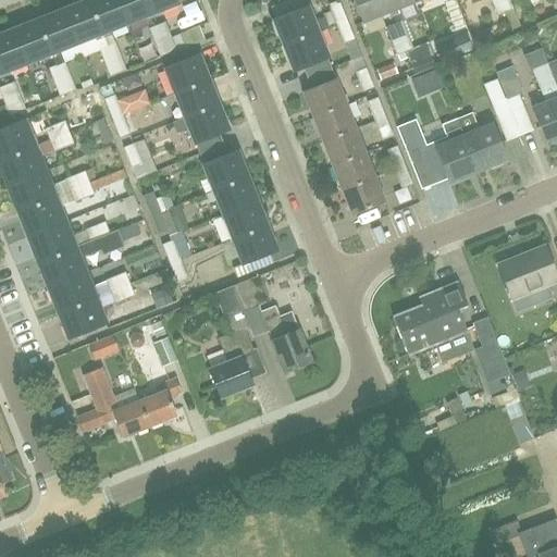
[(125,25),(114,0),(89,0),(88,1),(101,34),(125,25)]
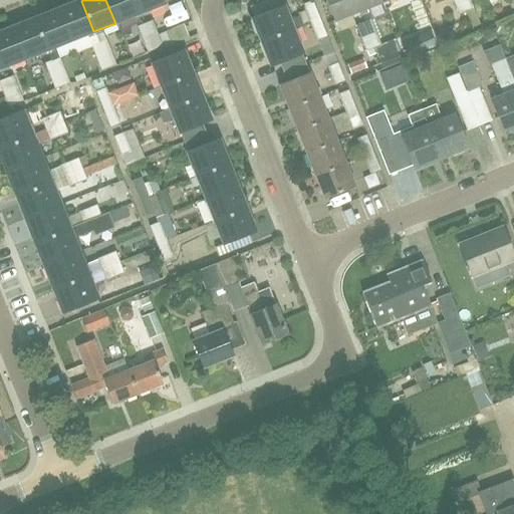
[(105,0),(115,23),(140,13),(134,0),(105,0)]
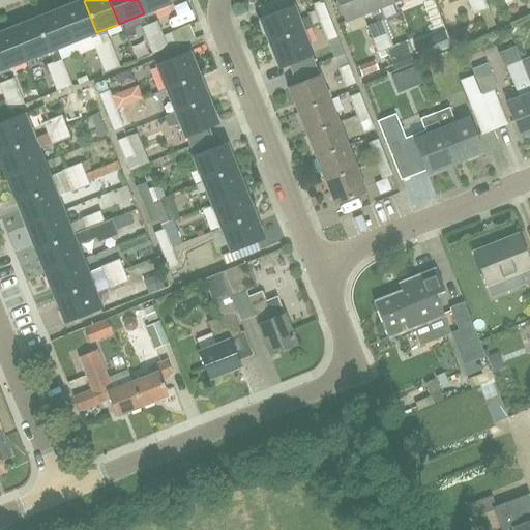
[(170,3),(168,0),(138,0),(144,13),(170,3)]
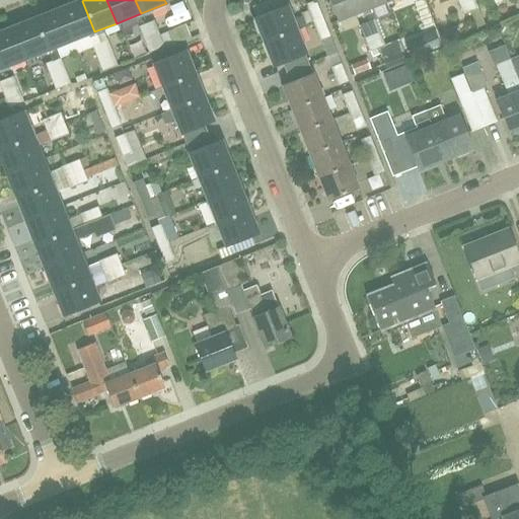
[(363,11),(358,0),(329,0),(339,21),(363,11)]
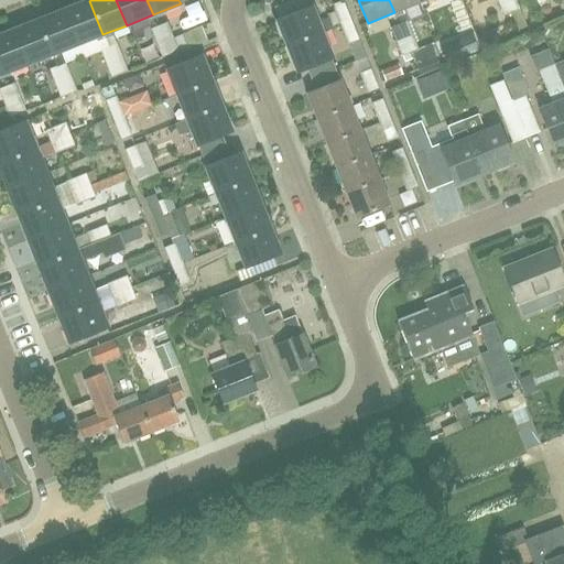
[(420,2),(418,0),(389,0),(394,12),(420,2)]
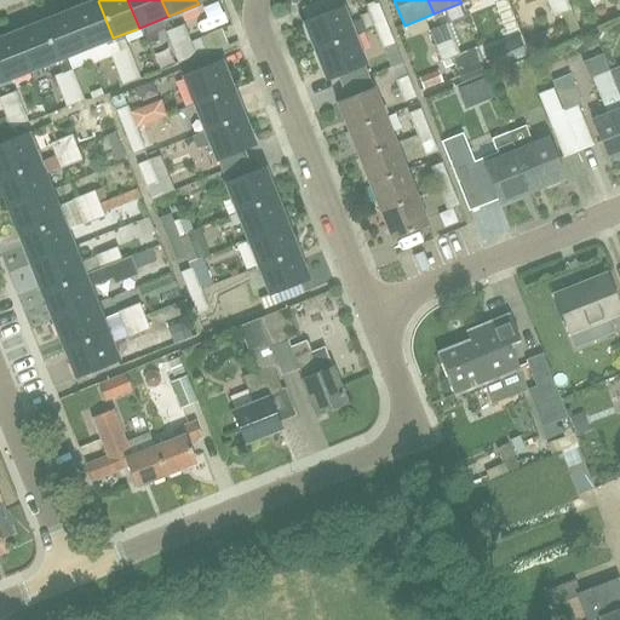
[(552,18),(562,15),(570,11),(566,0),(551,0),(546,3),(552,18)]
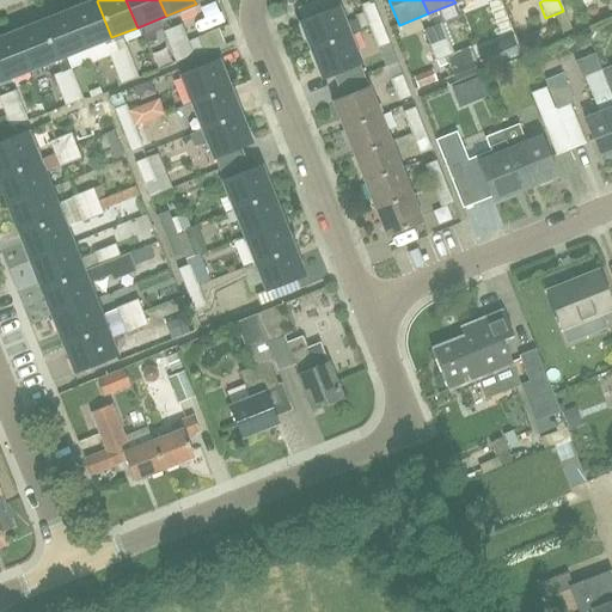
[(84,48),(111,37),(97,1),(69,12),(84,48)]
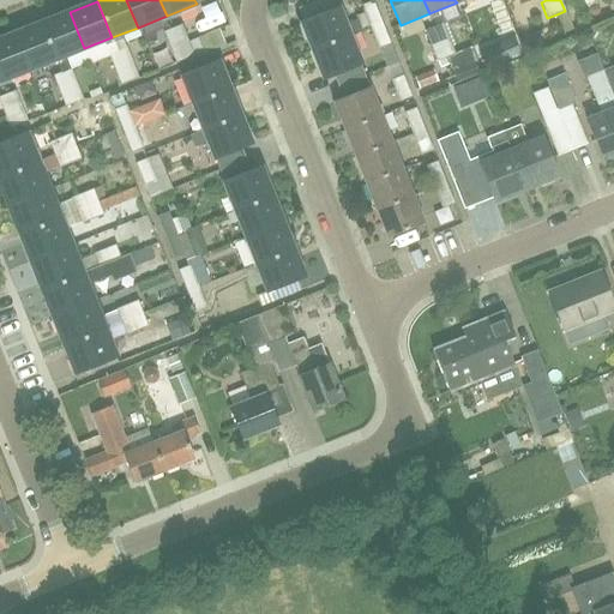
[(312,18),(304,22),(302,22),(313,49),(350,35),(349,35),(369,28),(381,23),(373,1),(372,1),(361,5),(363,12),(355,16),(356,19),(345,23),(338,7),(336,8),(312,18)]
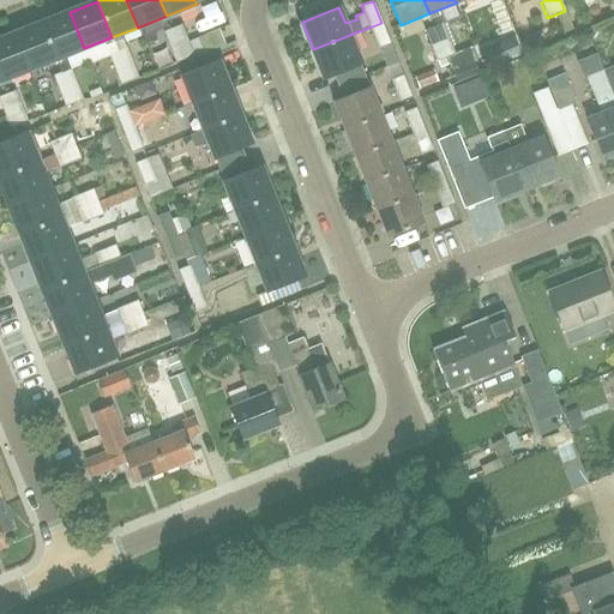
[(55,17),(42,23),(56,59),(61,72),(71,68),(65,55),(70,54),(84,48),(70,12),(55,17)]
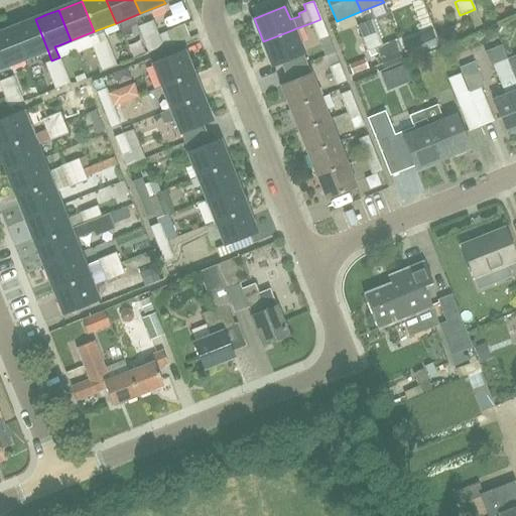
[(47,49),(35,19),(11,28),(23,59),(47,49)]
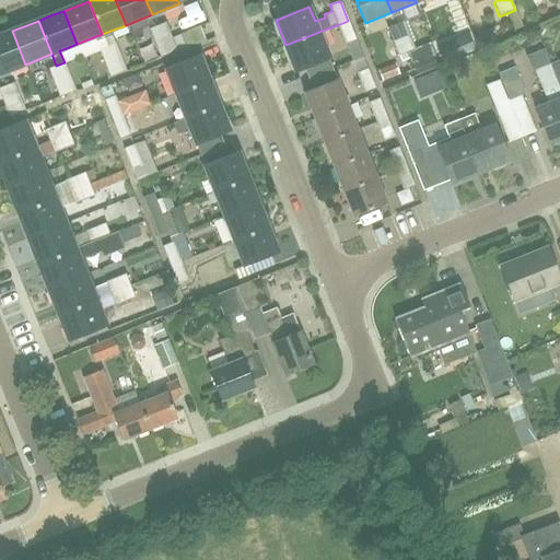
[(348,21),(337,25),(345,44),(356,41),(348,21)]
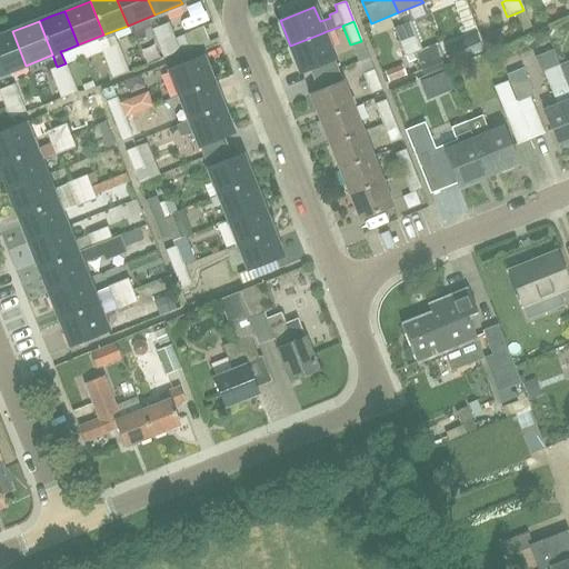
[(402,25),(393,28),(399,42),(415,36),(409,21),(402,25)]
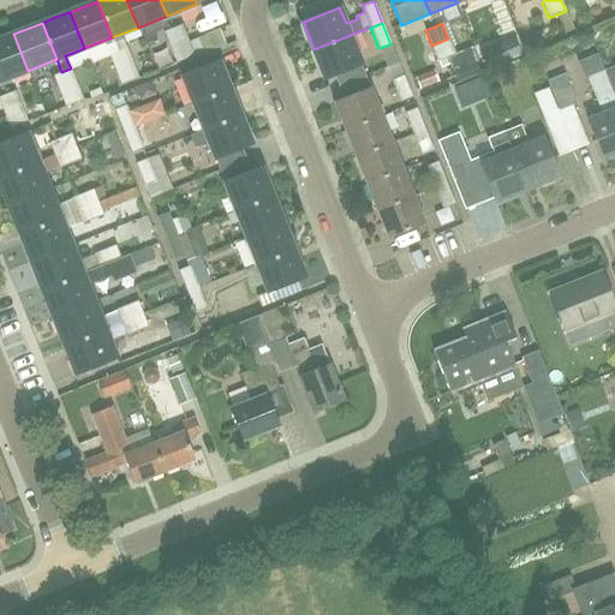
[(169,47),(187,40),(181,24),(172,28),(163,33),(169,47)]
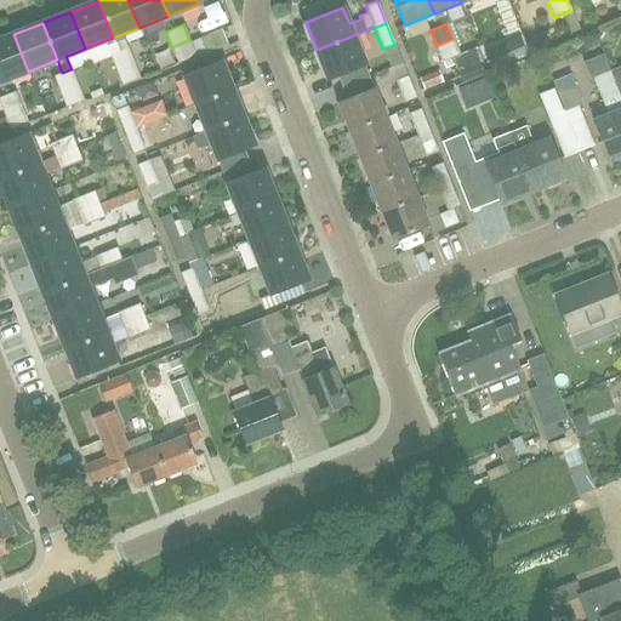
[(212,33),(191,43),(195,56),(197,58),(227,46),(227,43),(221,29),(212,33)]
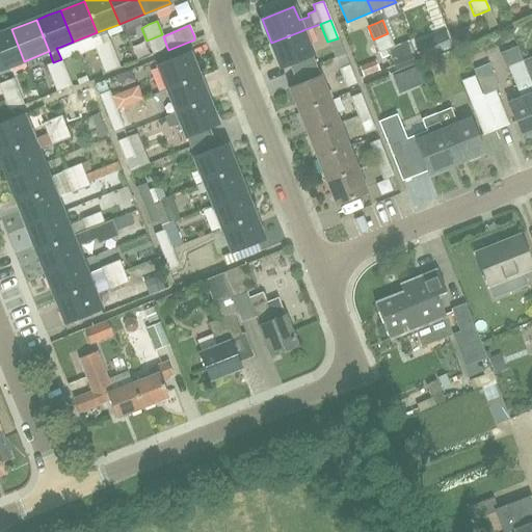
[(0,68),(1,70),(24,61),(11,29),(0,33),(0,68)]
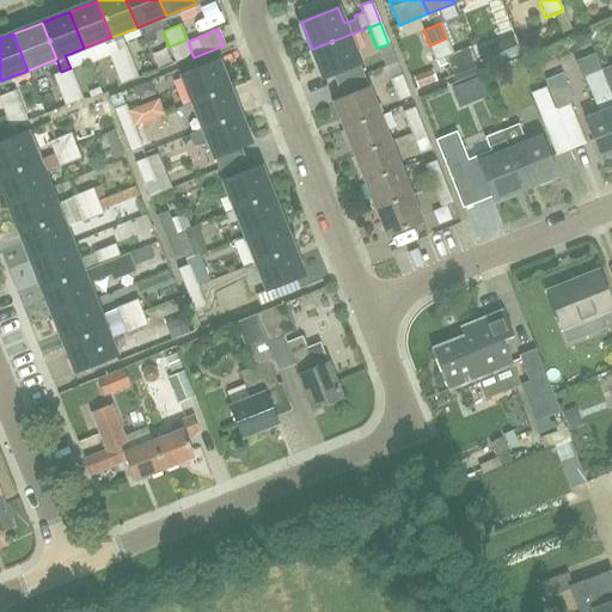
[(349,35),(312,49),(323,78),(360,63),(349,35)]
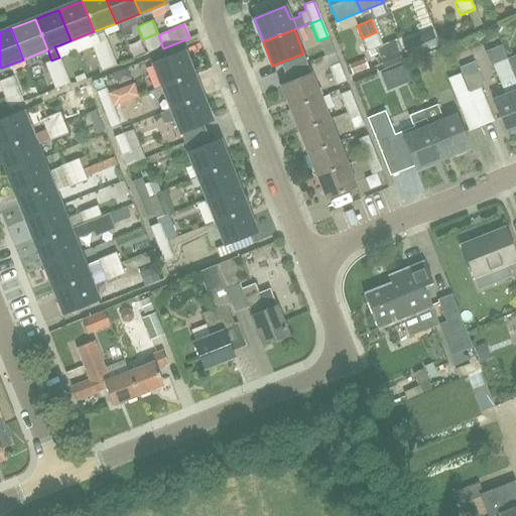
[(376,32),(362,38),(367,51),(368,51),(375,48),(382,46),(376,32)]
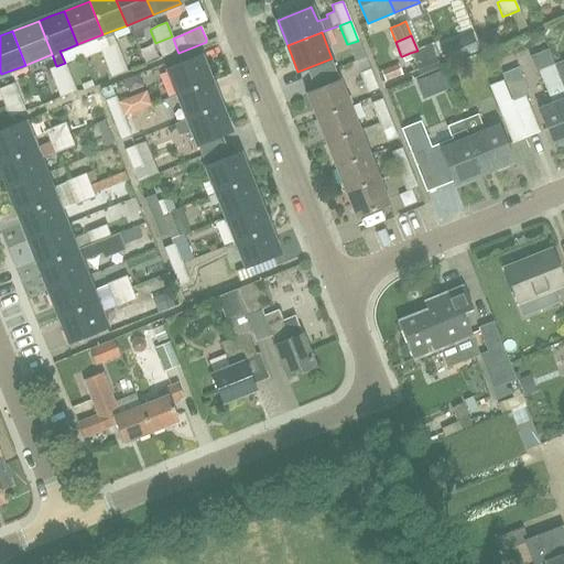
[(172,36),(155,43),(161,57),(170,54),(177,51),(173,39),(172,36)]
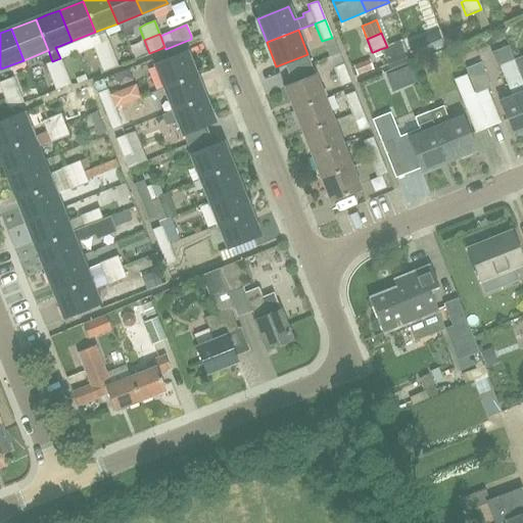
[(99,43),(91,46),(97,58),(112,52),(107,40),(99,43)]
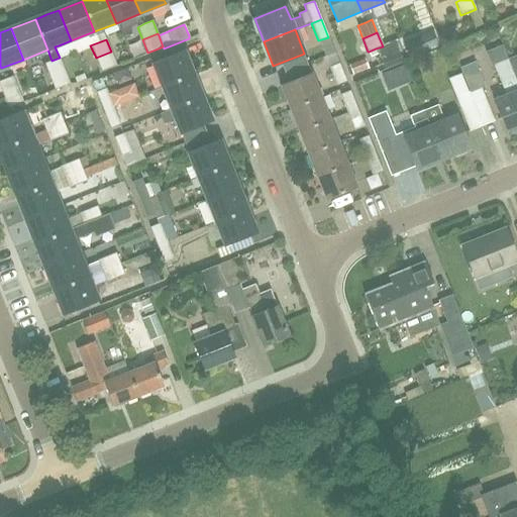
[(501,44),(490,49),(496,65),(495,66),(507,97),(494,102),(507,134),(516,130),(516,82),(508,60),(507,61),(501,44)]
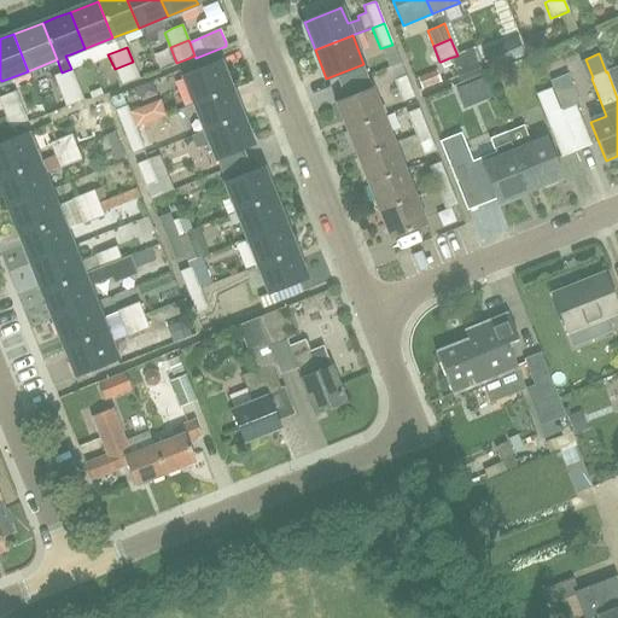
[(133,62),(115,69),(121,86),(129,82),(139,79),(133,62)]
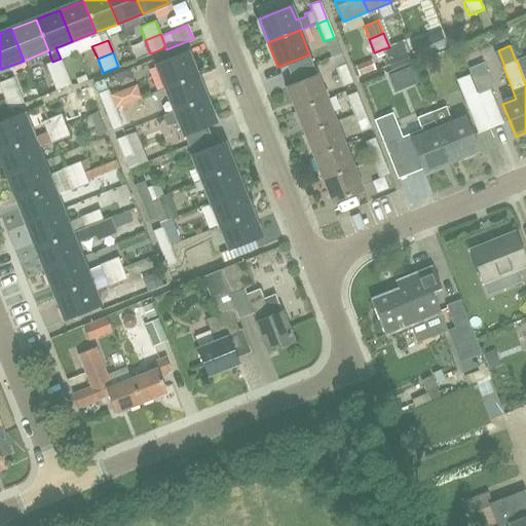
[(166,88),(197,76),(188,52),(156,65),(166,88)]
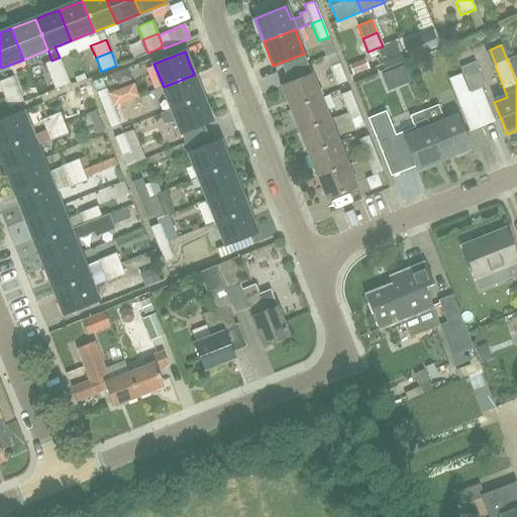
[(516,56),(508,60),(516,82),(516,56)]
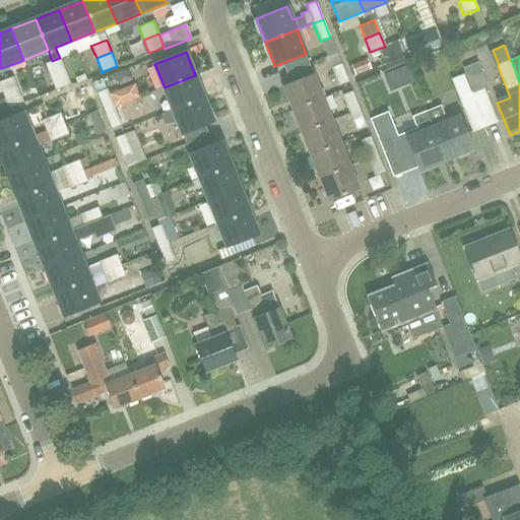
[(52,61),(45,64),(49,76),(65,71),(60,58),(52,61)]
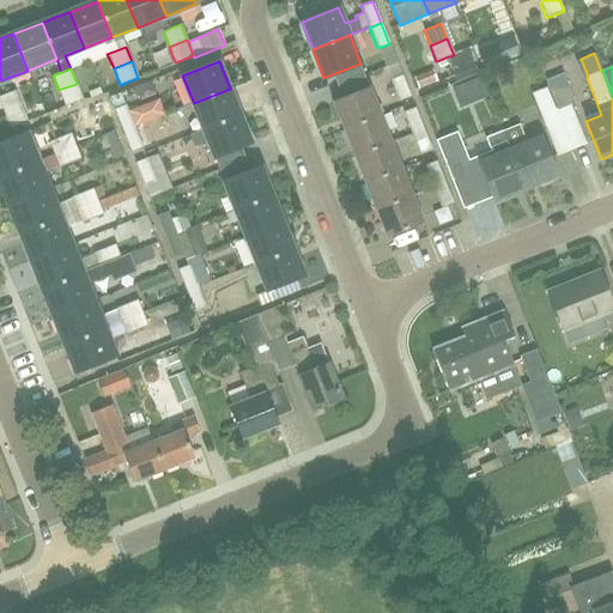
[(437,82),(432,70),(414,78),(418,89),(437,82)]
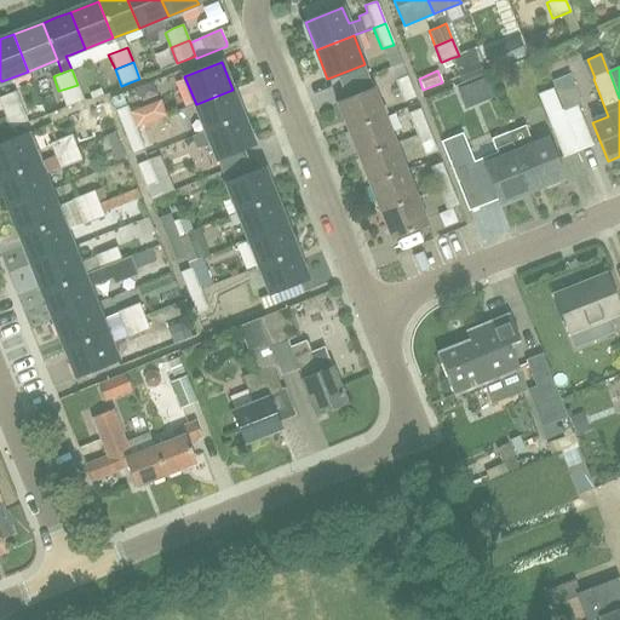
[(407,76),(395,81),(403,103),(415,98),(407,76)]
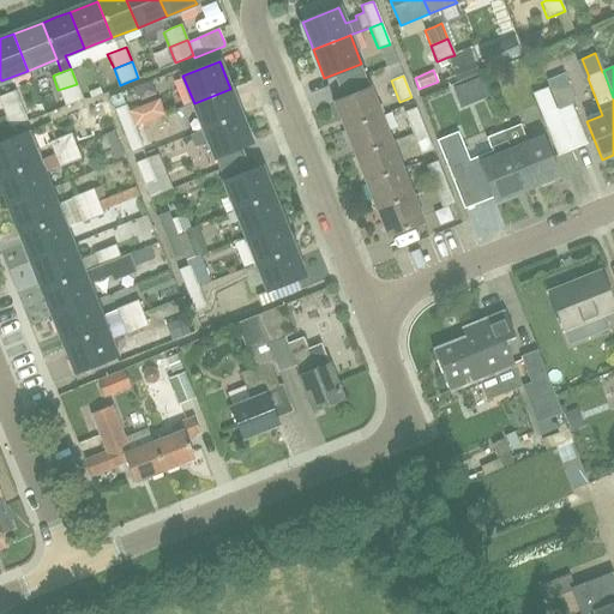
[(77,84),(58,90),(65,107),(73,103),(83,100),(77,84)]
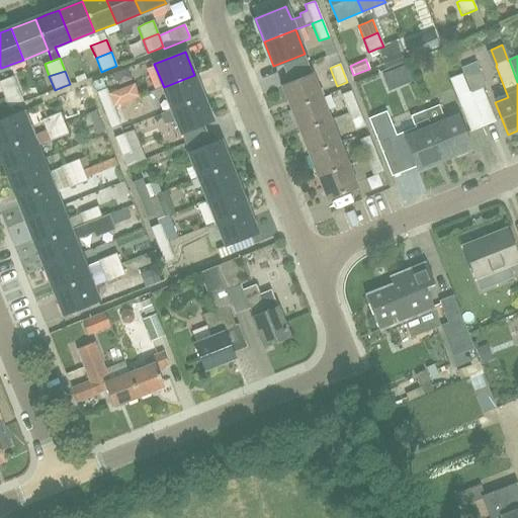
[(313,74),(281,86),(290,109),(322,97),(313,74)]
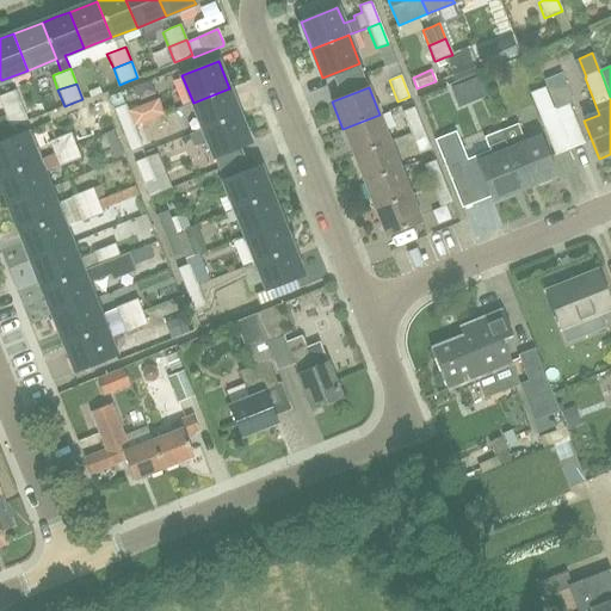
[(240,115),(229,88),(193,103),(203,129),(240,115)]
